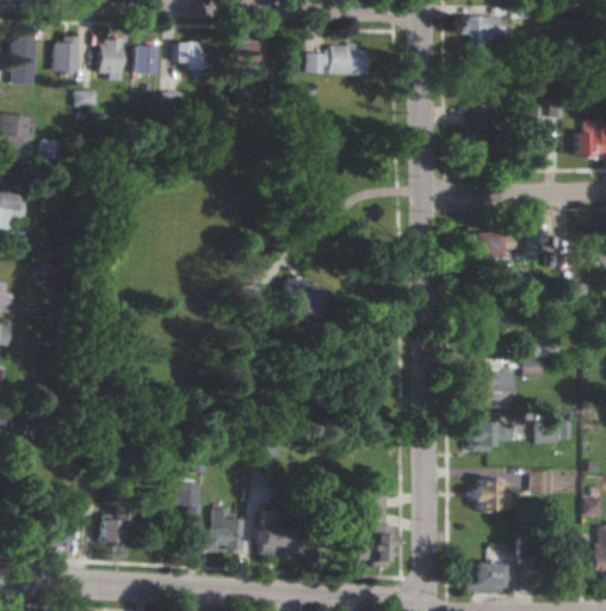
[(500,16),(463,17),(463,35),(470,35),(471,51),(487,51),(486,38),(500,38),(500,16)]
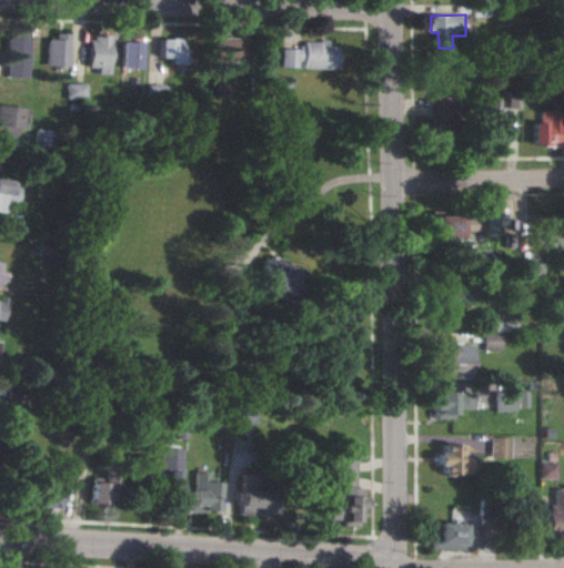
[(11,78),(31,78),(32,32),(12,32),(11,78)]
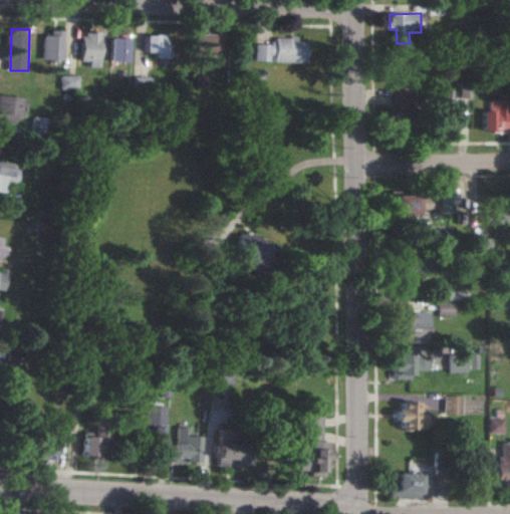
[(83,61),(91,61),(91,67),(102,67),(103,32),(84,31),(83,61)]
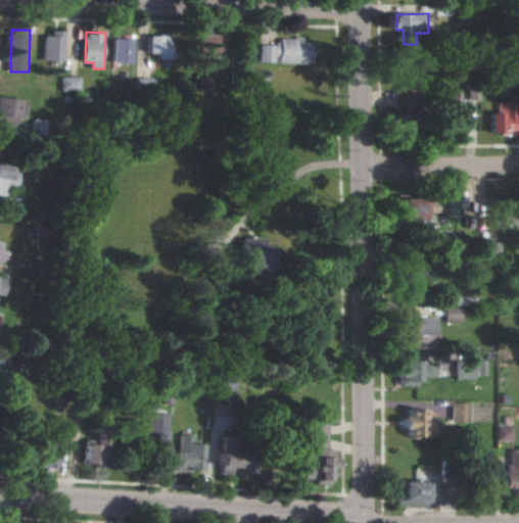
[(46,61),(66,61),(66,33),(46,33),(46,61)]
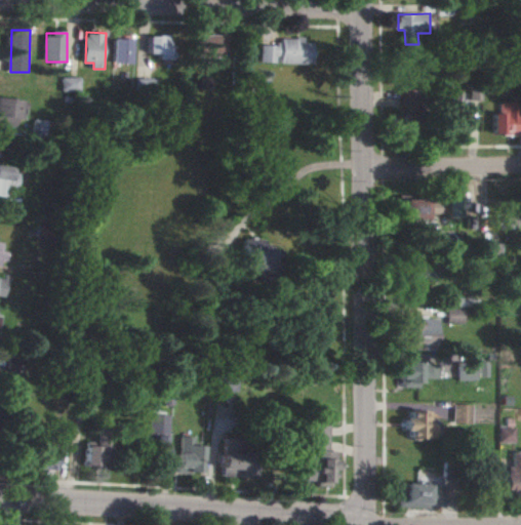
[(173,35),(152,35),(152,52),(163,52),(163,59),(178,59),(178,51),(173,51),(173,35)]
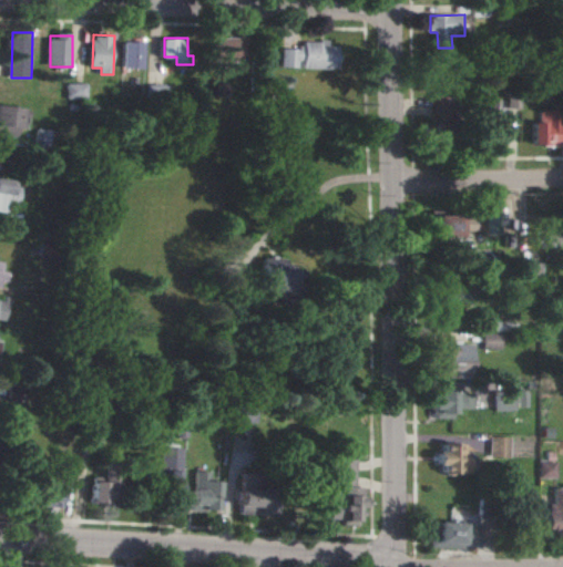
[(247,38),(217,38),(216,62),(246,62),(247,38)]
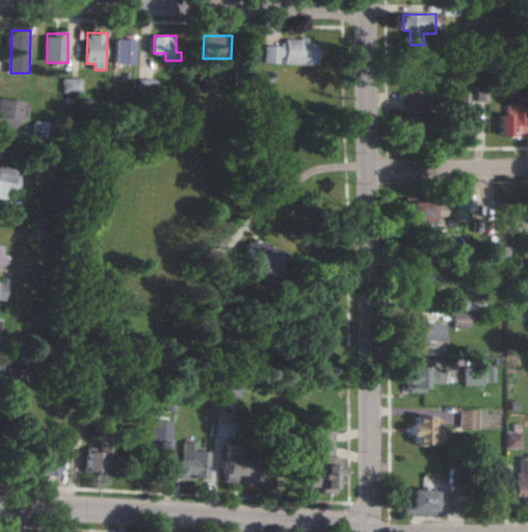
[(117,63),(138,64),(138,40),(119,38),(117,63)]
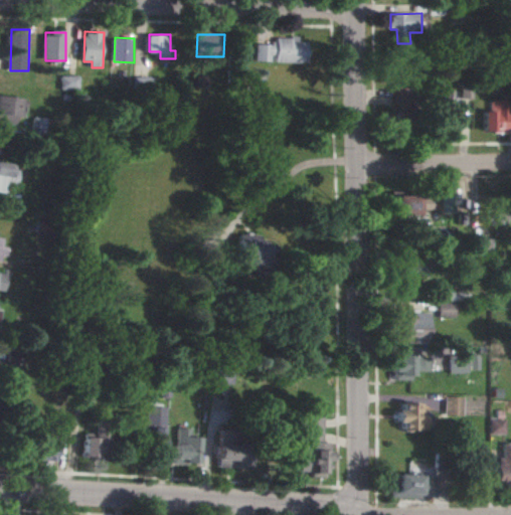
[(280,37),(280,62),(311,63),(312,42),(301,41),(301,38),(280,37)]
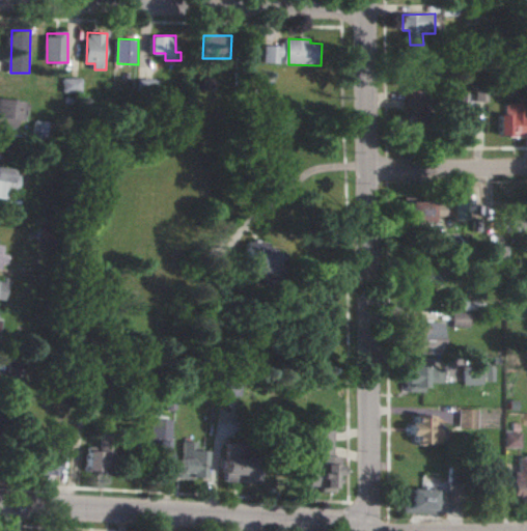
[(285,46),(269,46),(268,63),(284,63),(285,46)]
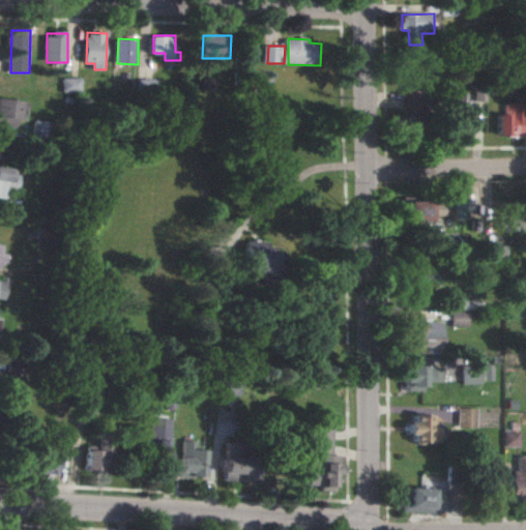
[(85,92),(86,78),(66,78),(66,91),(85,92)]
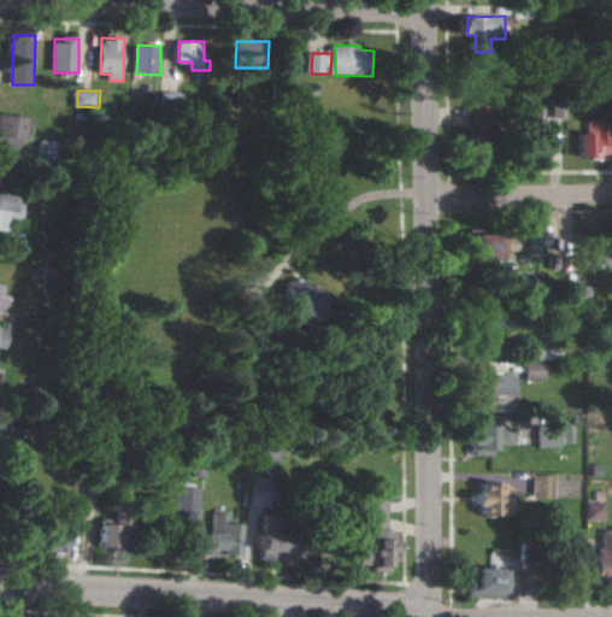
[(474,127),(496,127),(495,101),(472,103),(474,127)]
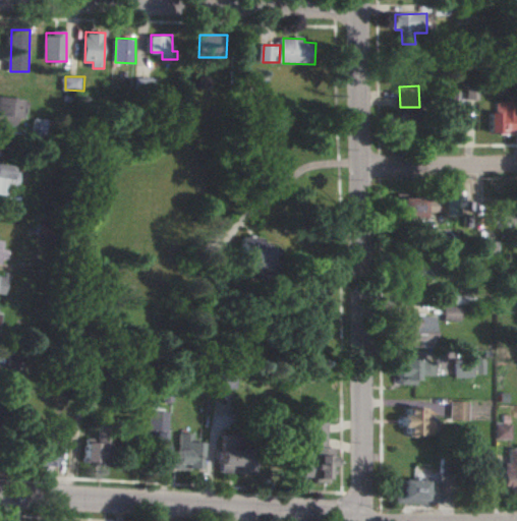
[(460,91),(447,91),(448,129),(466,128),(465,99),(460,99),(460,91)]
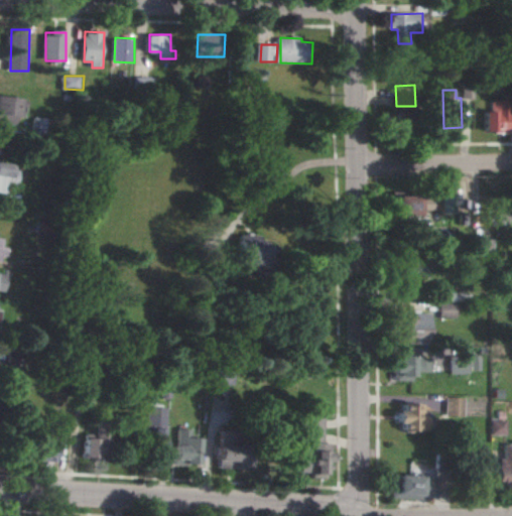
[(22,100),(0,99),(0,123),(22,124),(22,100)]
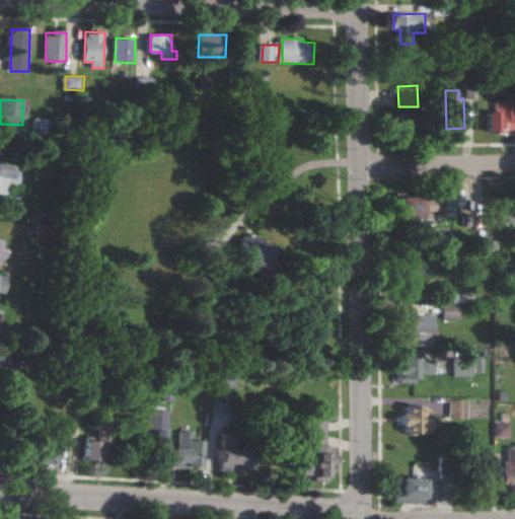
[(488,133),(513,133),(513,100),(494,100),(494,112),(488,112),(488,133)]
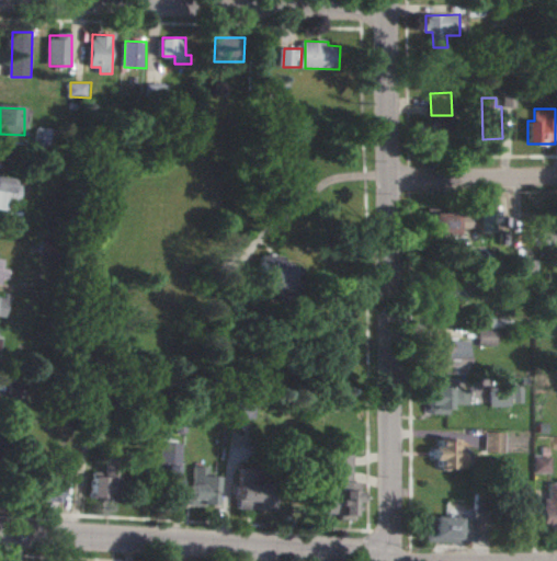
[(15,178),(0,176),(0,208),(11,210),(11,201),(21,201),(22,185),(14,184),(15,178)]
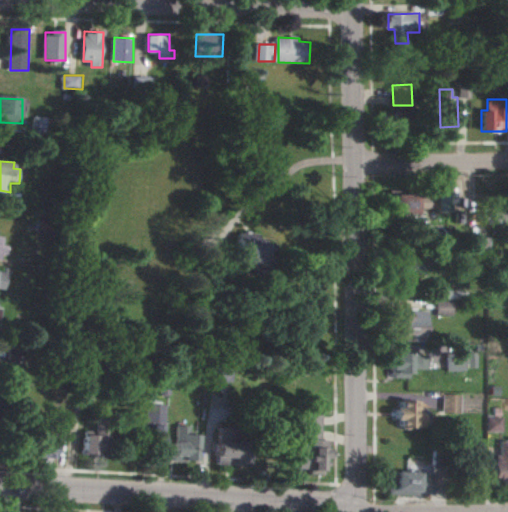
[(451,213),(451,195),(435,195),(434,213),(451,213)]
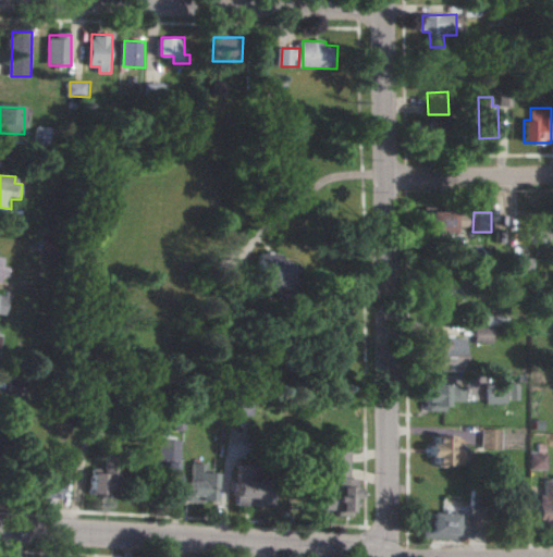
[(552,236),(552,215),(521,215),(523,237),(552,236)]
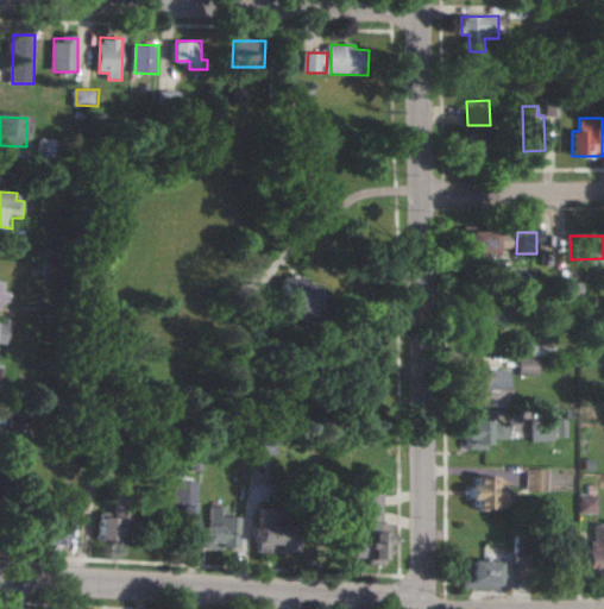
[(306,277),(282,277),(281,318),(314,319),(315,307),(323,307),(323,290),(315,290),(315,286),(306,286),(306,277)]
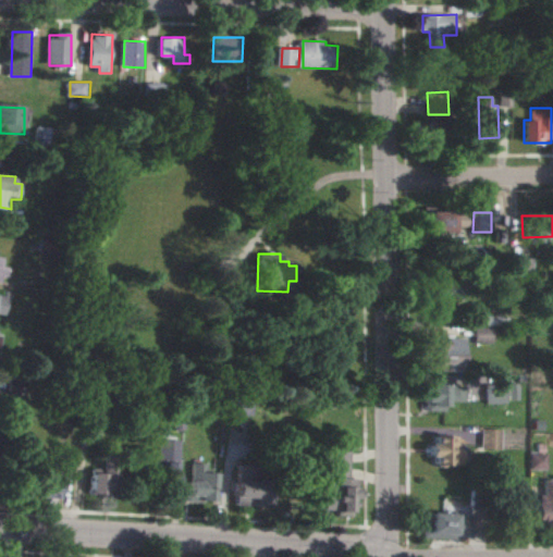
[(7,268),(8,257),(0,256),(0,280),(14,281),(14,268),(7,268)]
